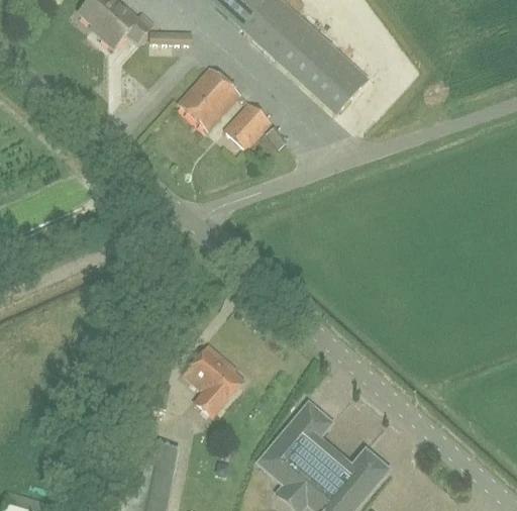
[(137,19),(116,0),(90,0),(79,12),(99,31),(97,33),(112,47),(126,31),(136,40),(152,23),(142,14),(137,19)]
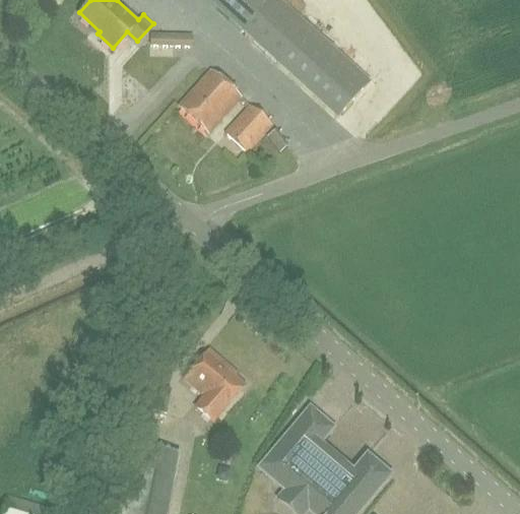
[(211,0),(336,113),(368,78),(281,0),(211,0)]
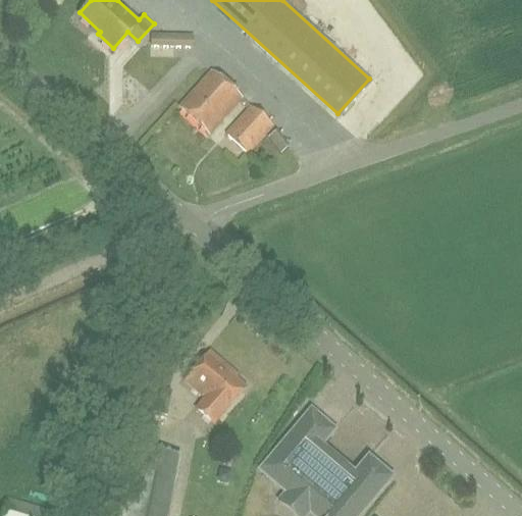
[(178,104),(209,132),(242,94),(211,67),(178,104)]
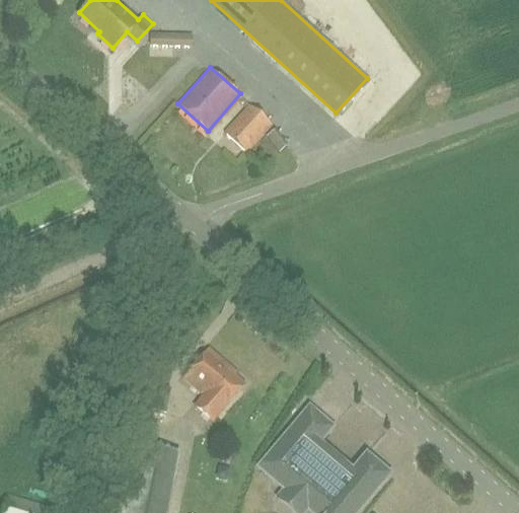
[(250,102),(225,130),(246,149),(272,121),(250,102)]
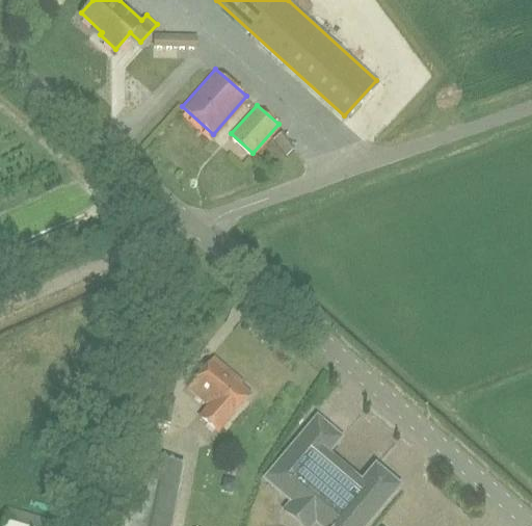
[(215,356),(190,385),(210,402),(205,408),(222,423),(249,393),(239,384),(242,379),(215,356)]
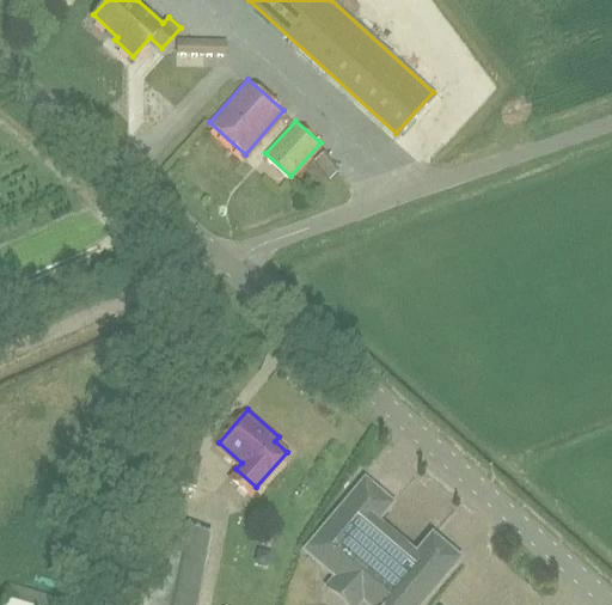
[(191,484),(197,454),(176,450),(170,481),(191,484)]
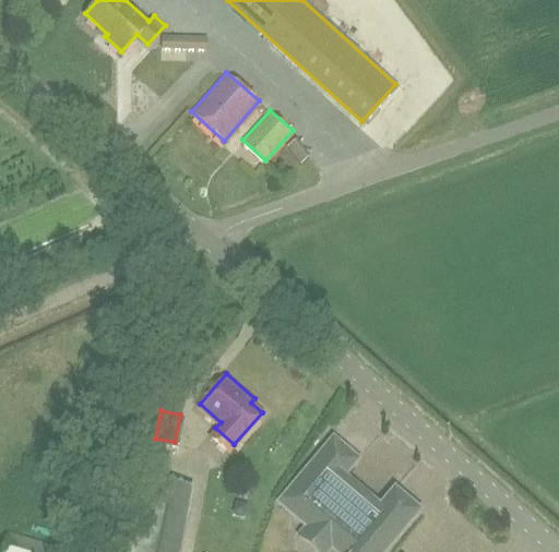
[(334,438),(280,500),(339,551),(381,551),(419,508),(393,487),(380,504),(345,476),(359,458),(334,438)]
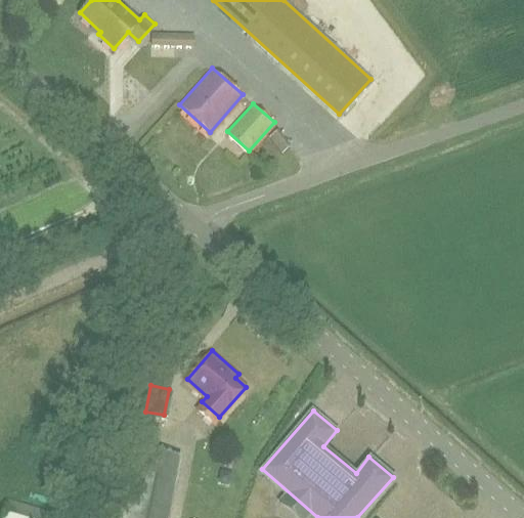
[(85,440),(79,437),(76,445),(82,447),(85,440)]
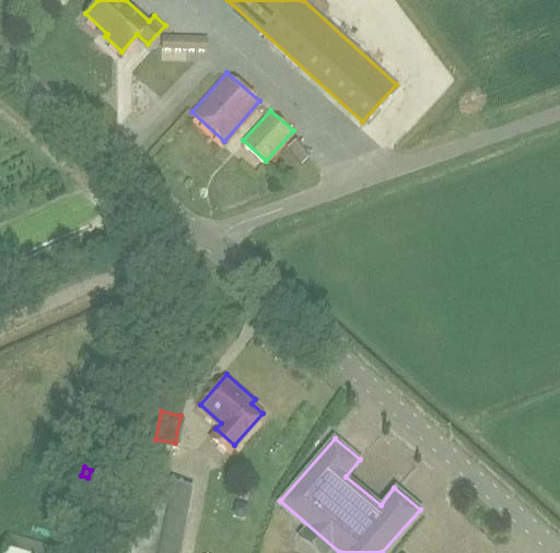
[(170,552),(185,484),(142,475),(125,552),(170,552)]
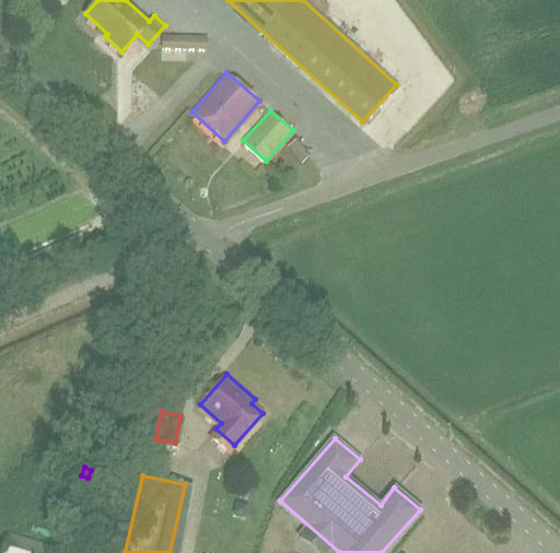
[(53,505),(73,513),(84,484),(63,477),(53,505)]
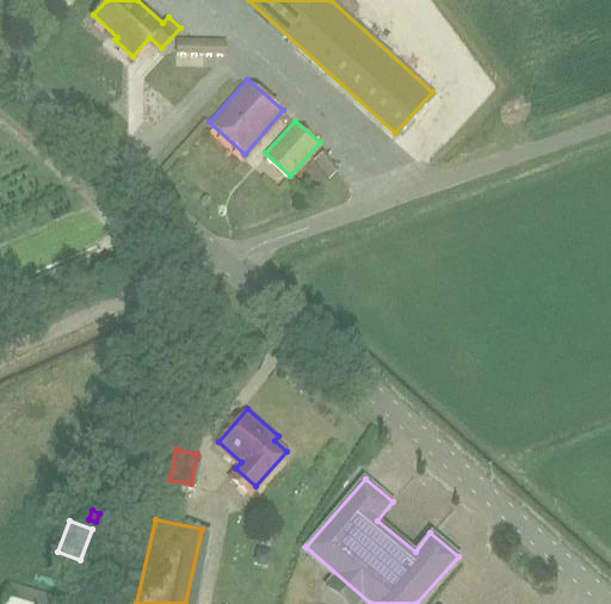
[(66,603),(68,596),(7,579),(0,603),(66,603)]
